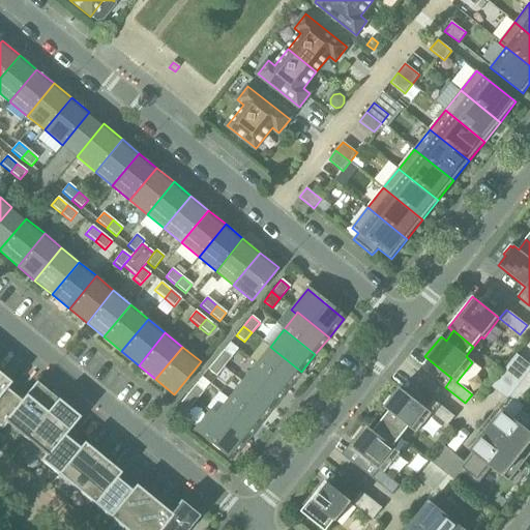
[(270,347),(256,364),(288,389),(301,372),(270,347)]
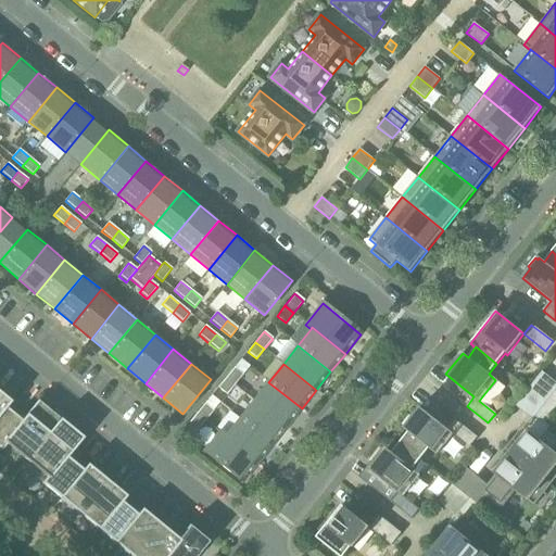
[(234,367),(225,378),(235,386),(242,375),(234,367)]
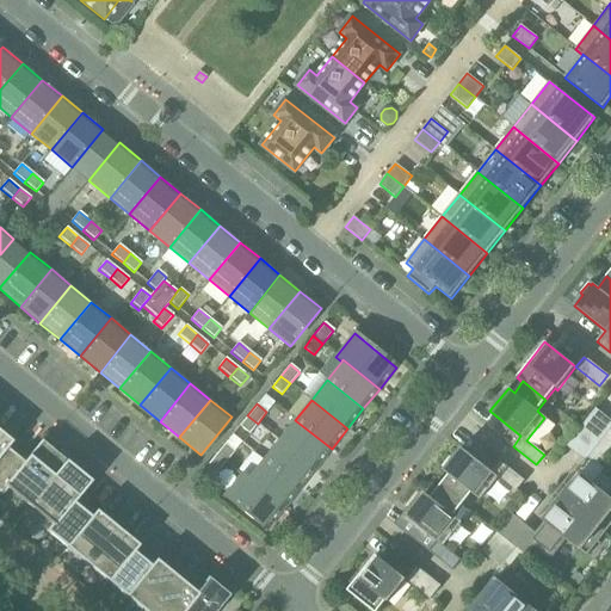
[(247,415),(239,426),(248,434),(258,424),(247,415)]
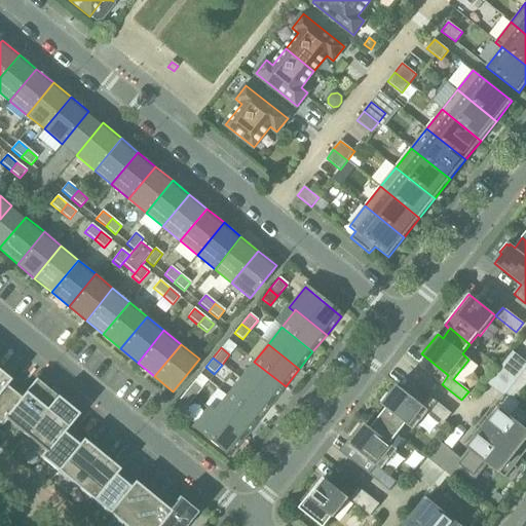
[(254,362),(240,379),(271,404),(286,386),(254,362)]
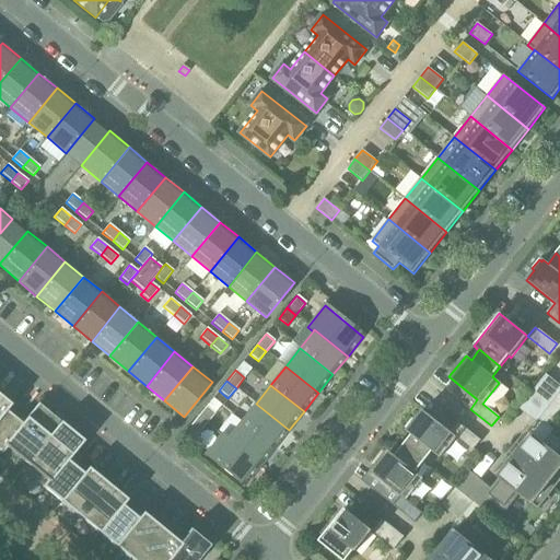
[(559,392),(549,405),(559,412),(559,411),(559,392)]
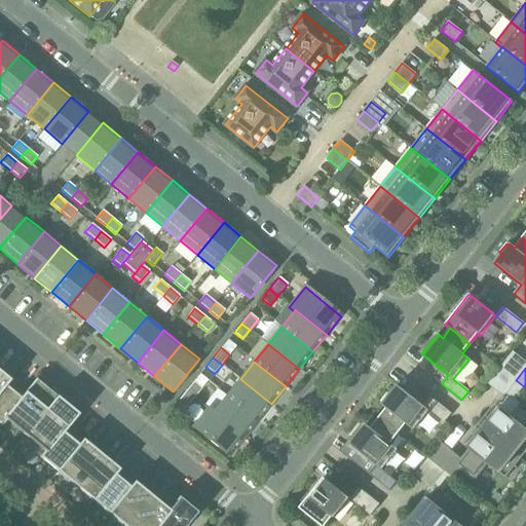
[(185,392),(193,399),(208,381),(199,374),(185,392)]
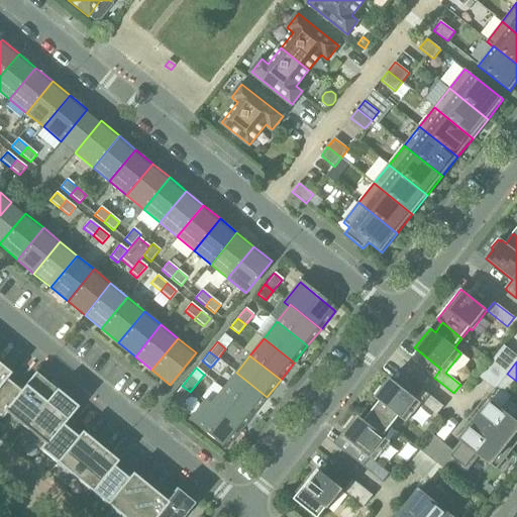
[(44,403),(56,390),(37,376),(34,373),(34,374),(19,391),(20,392),(4,412),(5,413),(24,429),(44,403)]
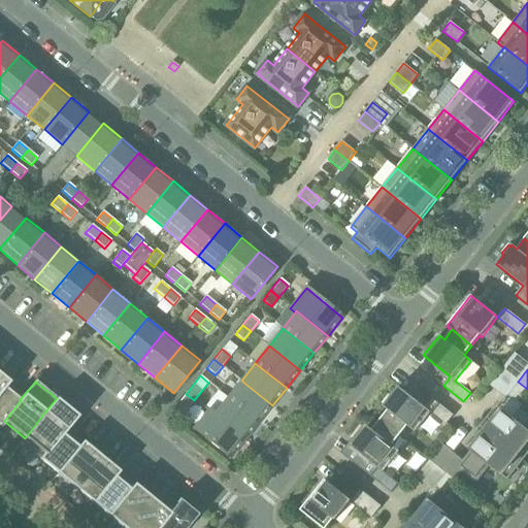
[(241,381),(227,398),(259,423),(272,405),(241,381)]
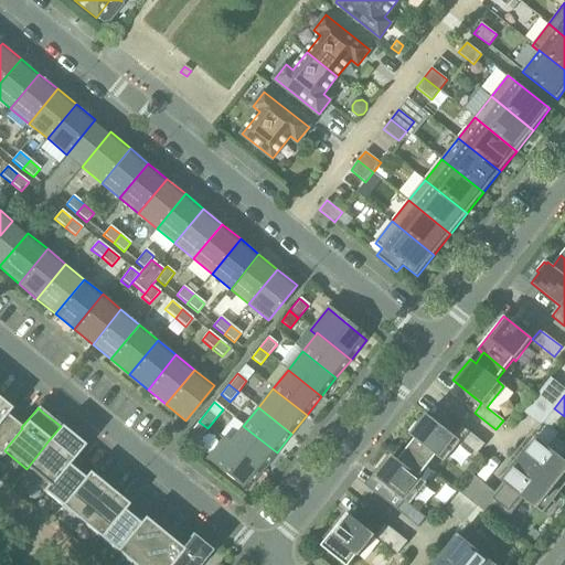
[(564,416),(554,408),(543,423),(546,425),(553,430),(564,416)]
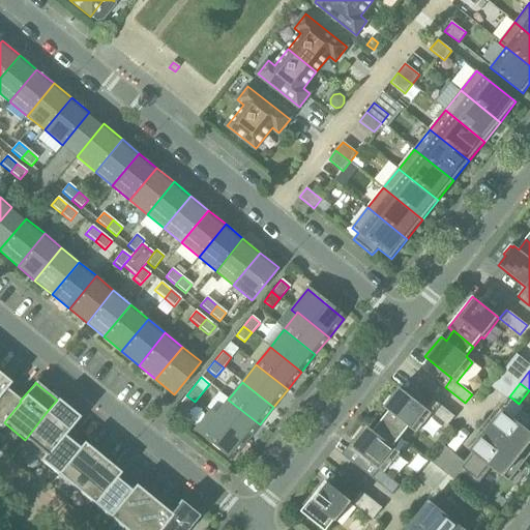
[(20,401),(4,388),(0,392),(0,428),(1,430),(5,423),(4,422),(21,402),(20,401)]
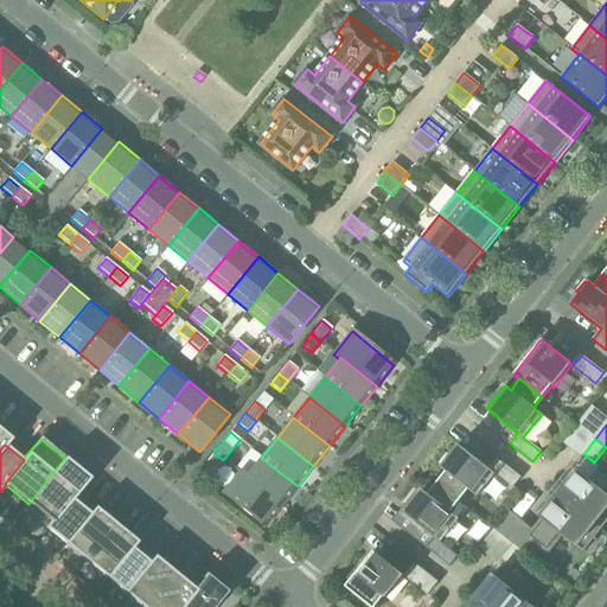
[(446,472),(436,483),(459,500),(468,490),(477,496),(494,473),(512,487),(521,477),(497,459),(489,468),(458,445),(449,455),(447,454),(439,464),(441,466),(440,467),(446,472)]
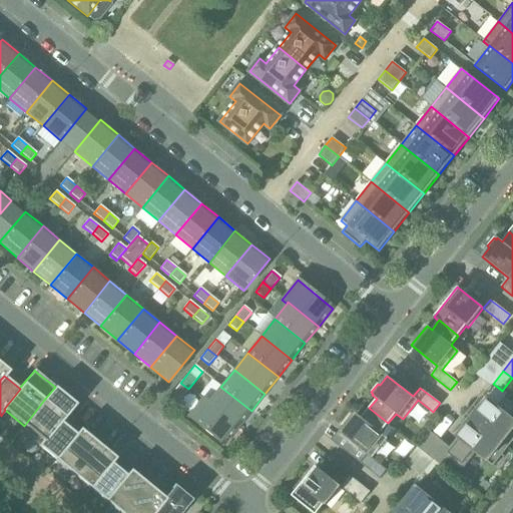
[(179,400),(188,389),(180,383),(171,393),(179,400)]
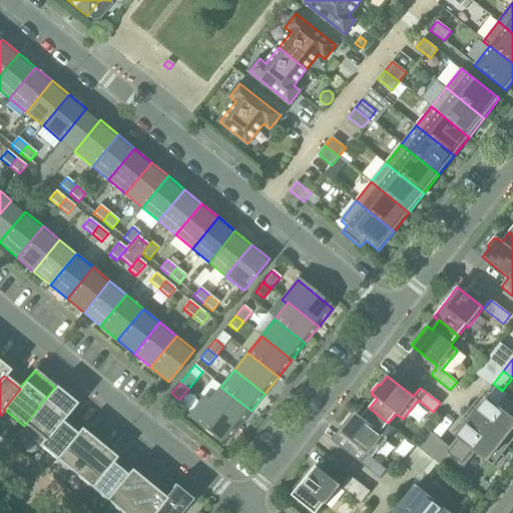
[(471,417),(508,447),(512,440),(512,418),(498,407),(507,394),(502,391),(496,386),(486,398),(471,417)]
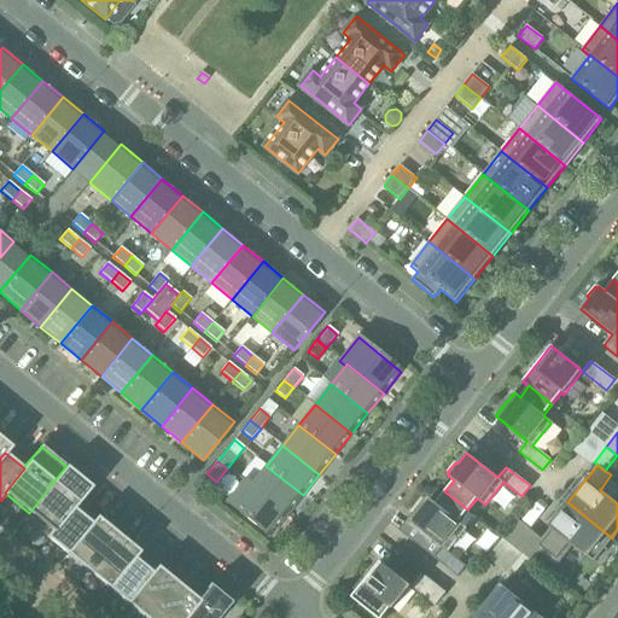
[(92,487),(88,484),(66,466),(53,482),(29,513),(51,531),(52,532),(73,508),(74,509),(92,488),(92,487)]
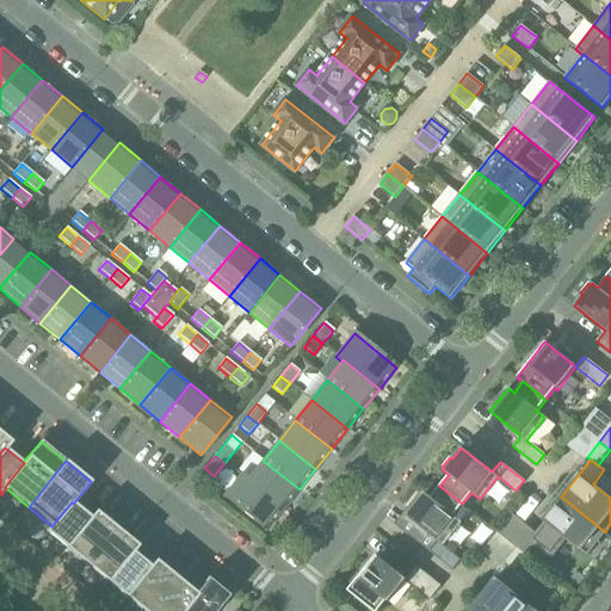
[(283,510),(300,489),(263,461),(248,480),(247,481),(283,510)]
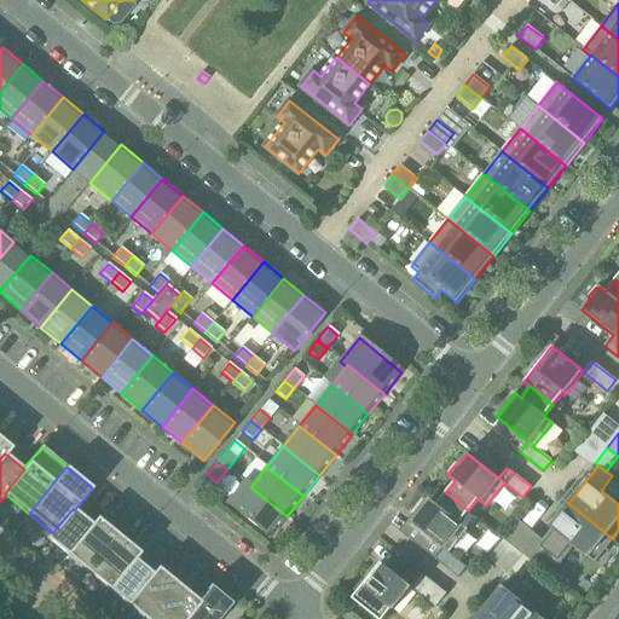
[(287,516),(250,487),(252,486),(246,481),(227,504),(270,538),(287,516)]
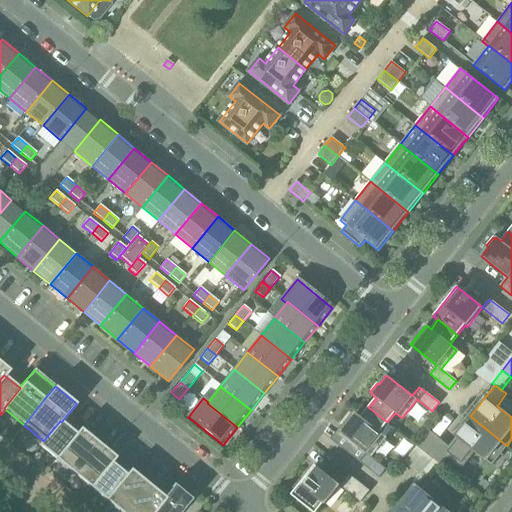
[(387,422),(368,407),(360,417),(356,413),(340,432),(366,453),(360,462),(379,477),(386,469),(371,457),(386,438),(382,434),(380,432),(387,422)]
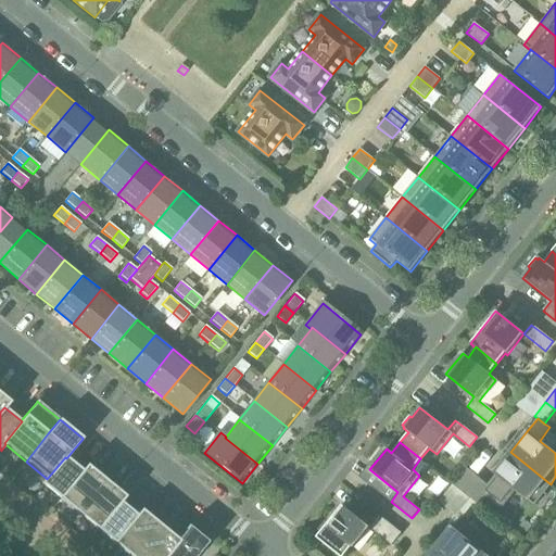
[(534,505),(551,484),(510,452),(493,474),(528,501),(534,505)]
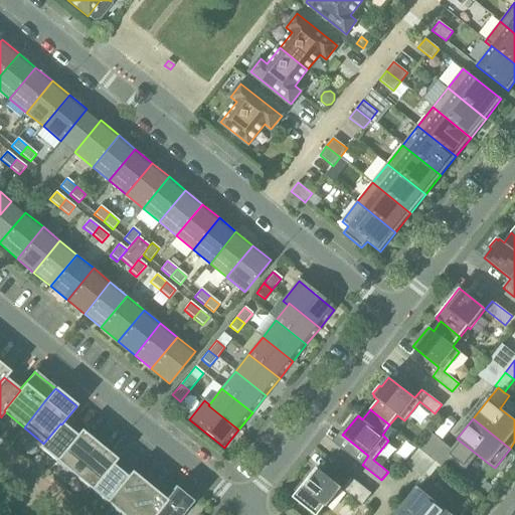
[(43,444),(42,443),(38,448),(56,463),(76,437),(61,424),(60,423),(43,444)]
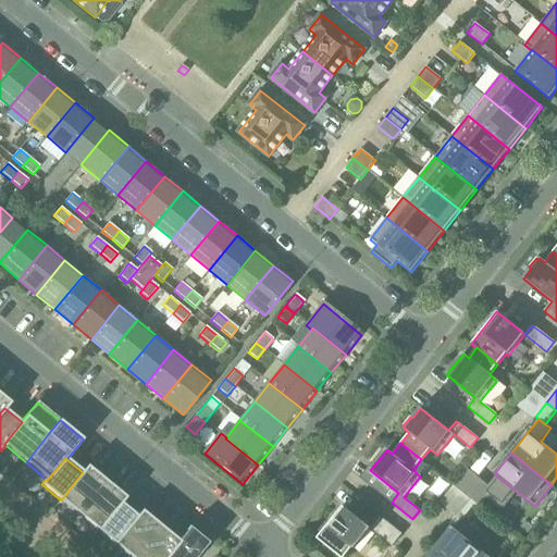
[(61,500),(78,515),(101,487),(83,472),(61,500)]
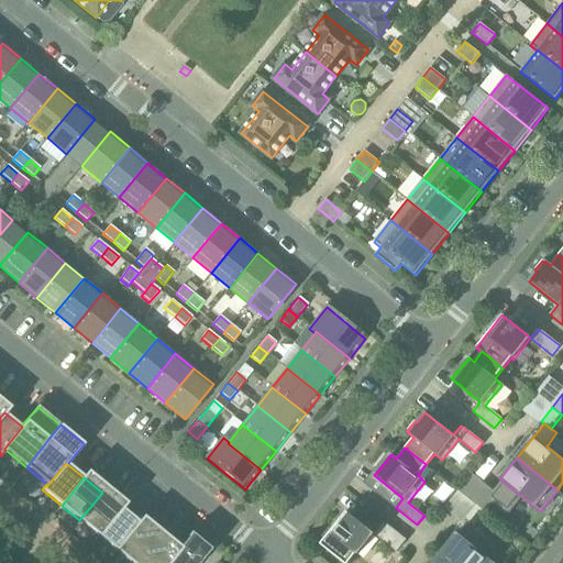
[(487,490),(475,504),(485,511),(496,497),(487,490)]
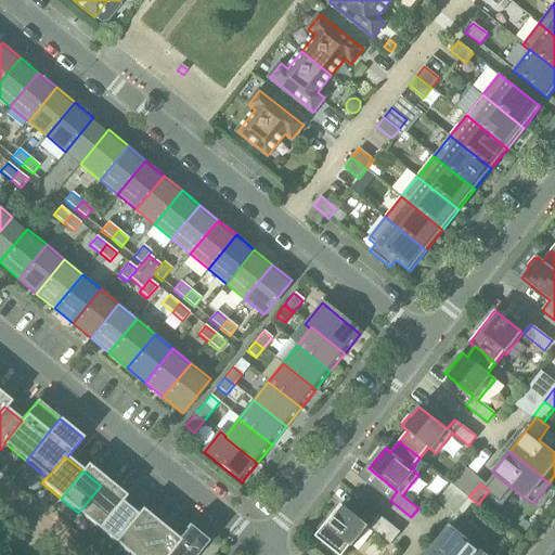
[(101,486),(78,513),(97,528),(119,501),(101,486)]
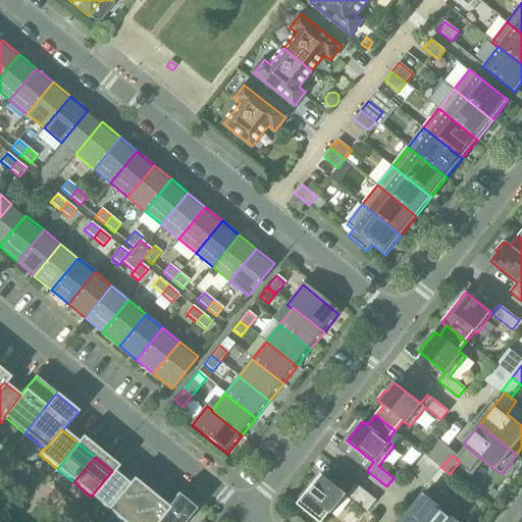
[(450,474),(440,467),(430,480),(439,487),(450,474)]
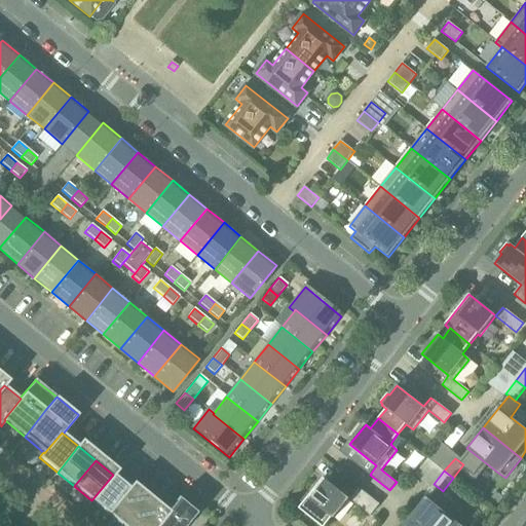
[(91,500),(109,515),(129,488),(113,475),(91,500)]
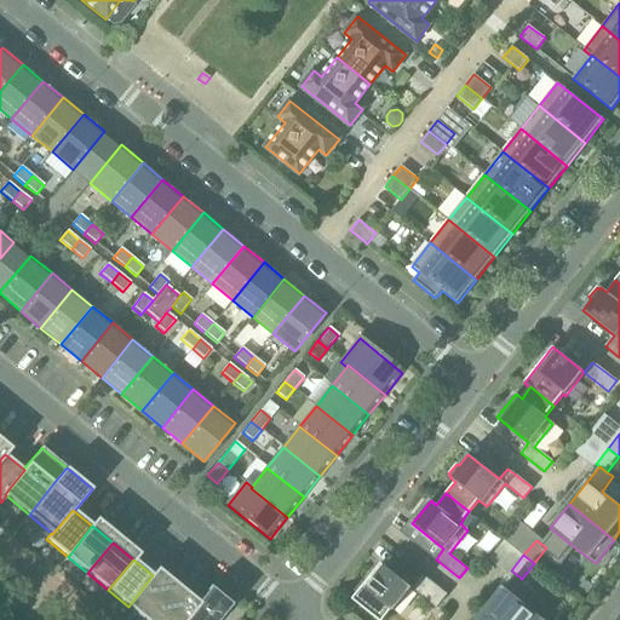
[(394,612),(412,589),(380,563),(352,600),(373,616),(378,619),(383,619),(391,610),(394,612)]
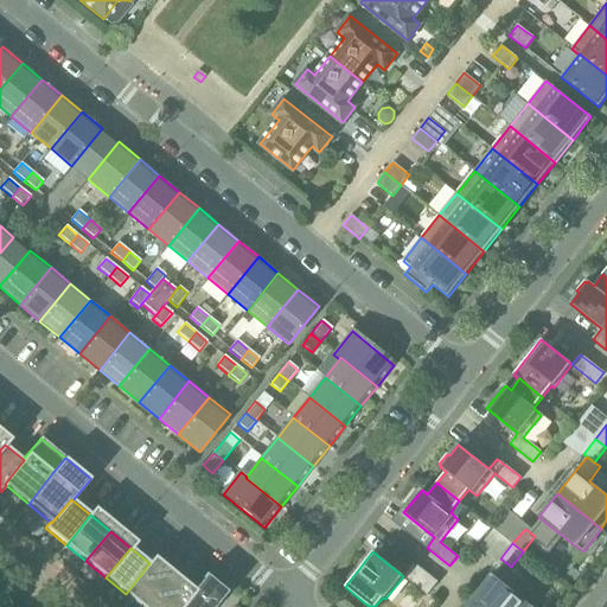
[(149,563),(126,594),(141,606),(147,606),(170,580),(149,563)]
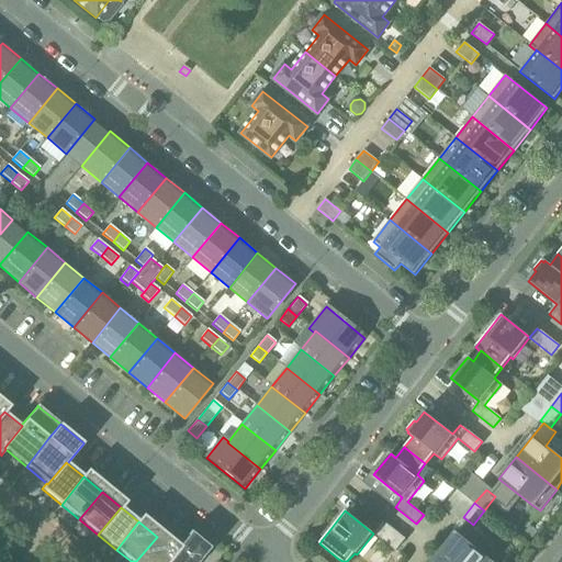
[(383,521),(373,534),(395,551),(405,539),(383,521)]
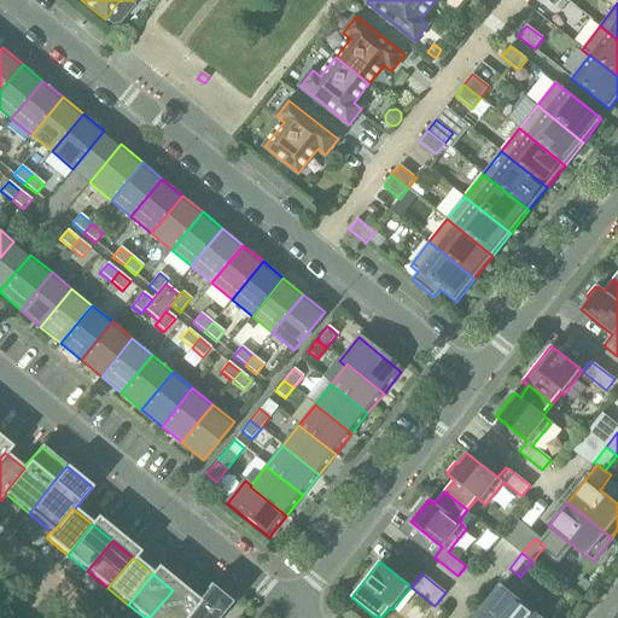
[(184,617),(219,617),(232,602),(209,584),(192,606),(193,607),(184,617)]
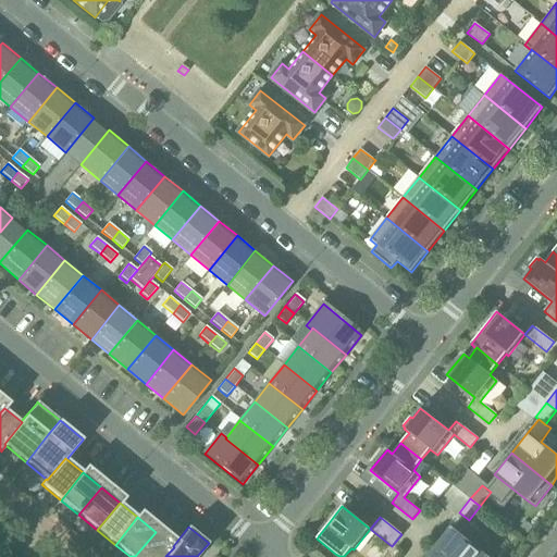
[(452,528),(435,548),(445,556),(489,556),(486,555),(452,528)]
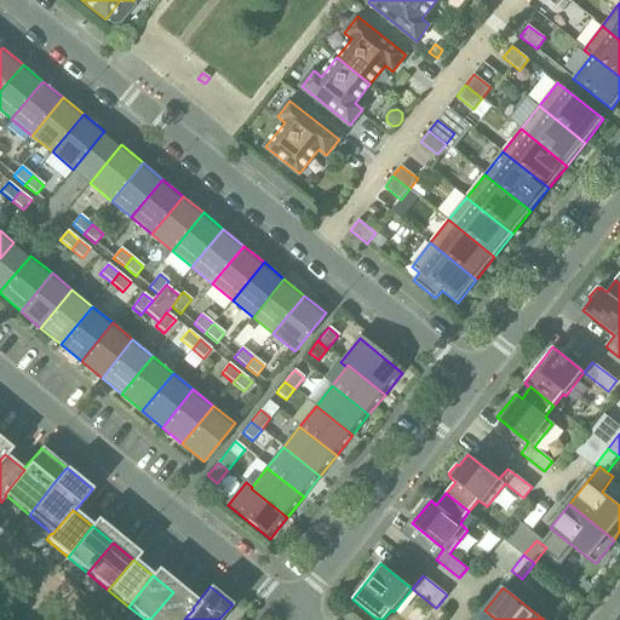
[(173,592),(150,619),(184,619),(194,609),(193,608),(173,592)]
